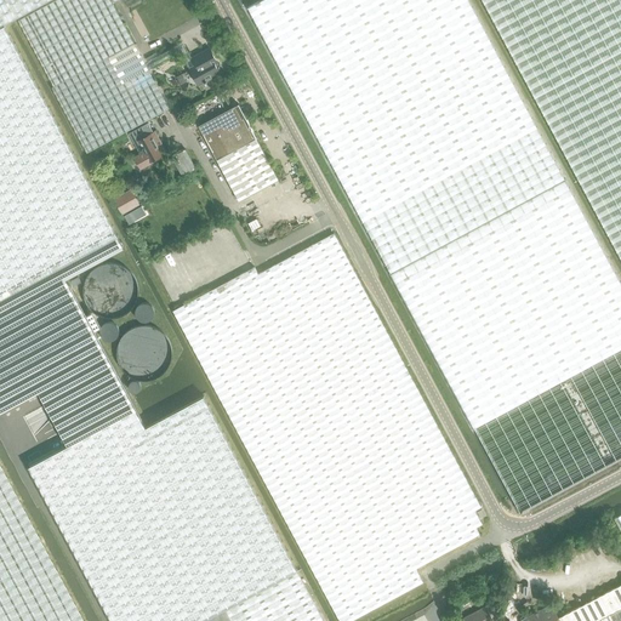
[(0,0),(0,411),(39,391),(68,445),(29,467),(112,620),(201,620),(297,570),(205,396),(146,427),(66,278),(124,246),(5,24),(50,0),(0,0)]
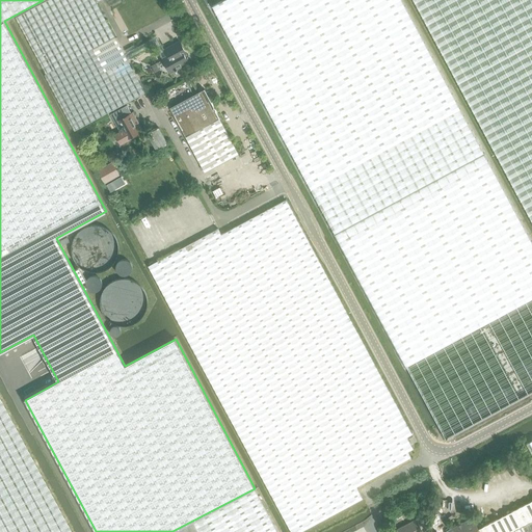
[(114,37),(97,3),(102,0),(48,0),(16,18),(46,74),(45,75),(75,130),(124,104),(144,92),(114,37)]
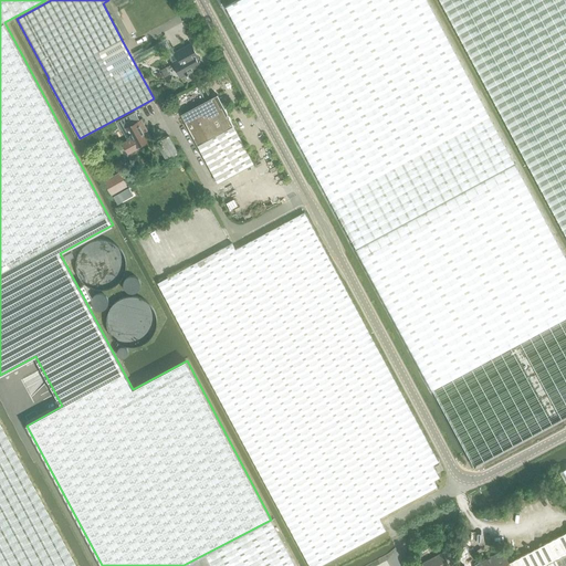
[(238,0),(226,7),(356,249),(461,442),(474,468),(521,442),(565,418),(565,259),(514,164),(426,0),(238,0)]
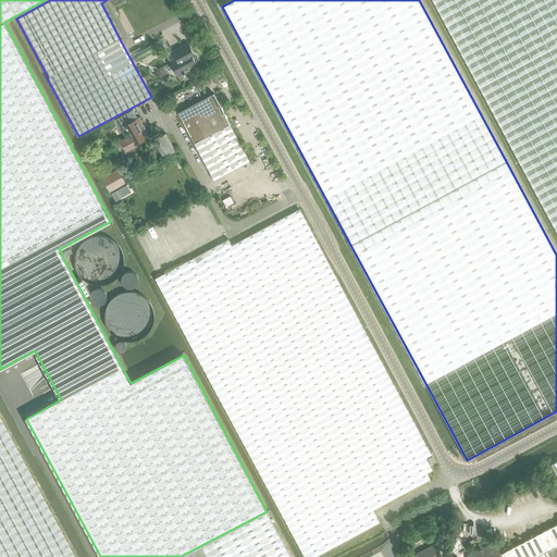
[(556,0),(432,0),(556,233),(556,0)]
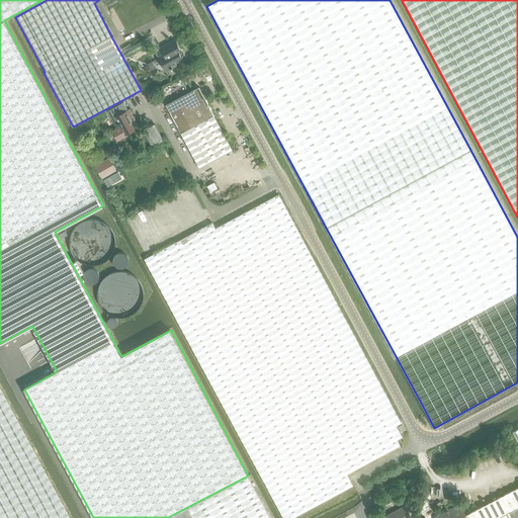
[(183,62),(176,49),(178,47),(175,40),(160,49),(164,54),(161,56),(162,57),(158,59),(165,72),(170,69),(171,70),(173,69),(173,68),(183,62)]
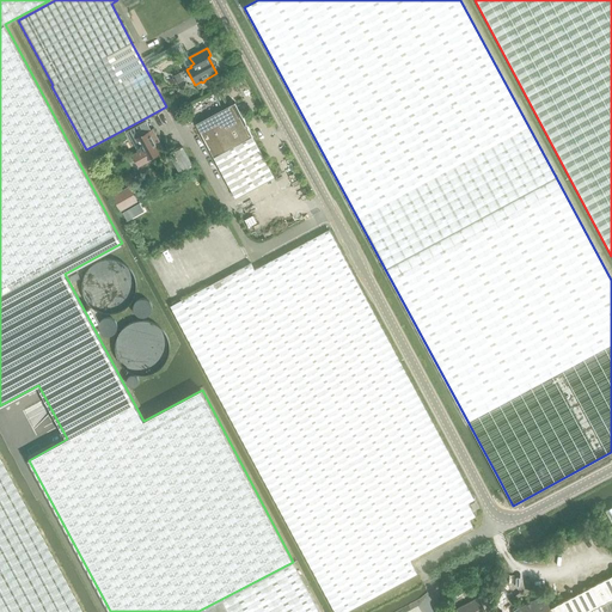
[(275,177),(249,128),(234,103),(196,123),(236,197),(275,177)]
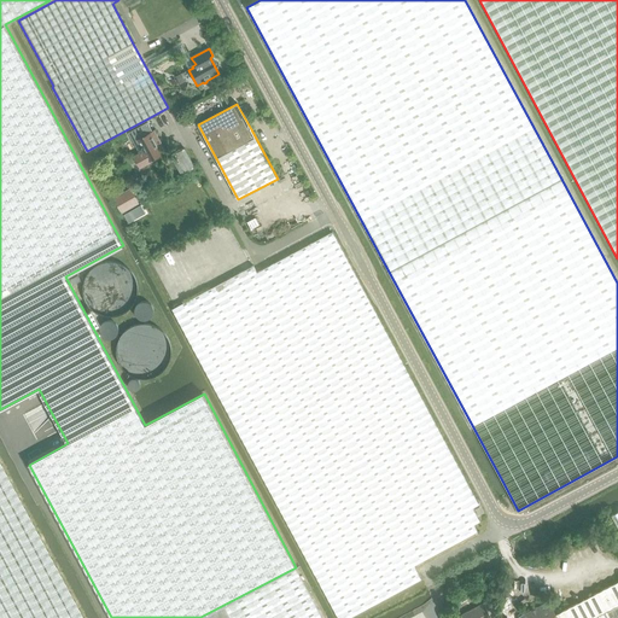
[(163,153),(167,151),(157,134),(153,136),(152,133),(151,133),(146,123),(134,130),(139,140),(135,143),(141,153),(135,157),(141,168),(152,162),(151,161),(163,153)]
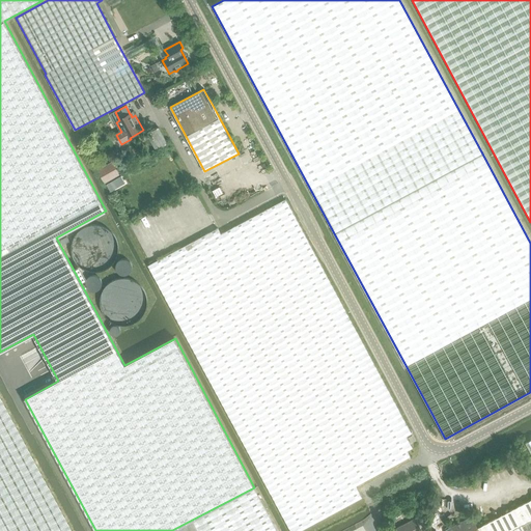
[(155,149),(167,144),(159,128),(147,133),(155,149)]
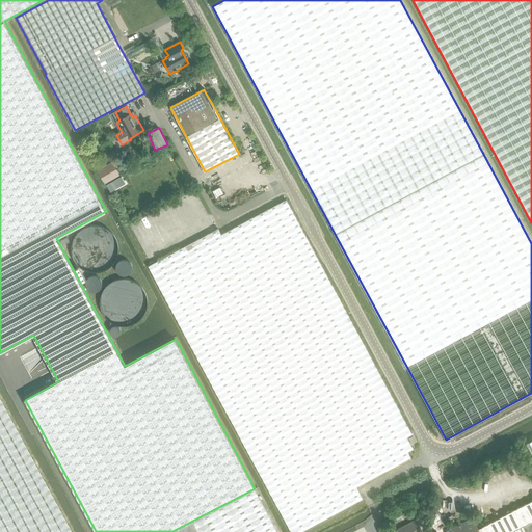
[(113,162),(100,170),(106,182),(121,174),(113,162)]
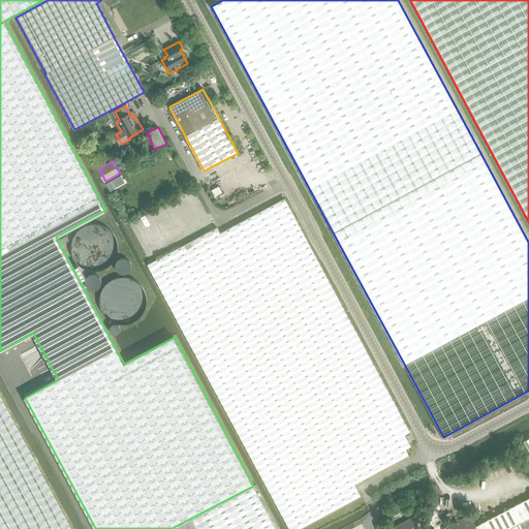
[(125,182),(121,175),(105,184),(110,191),(125,182)]
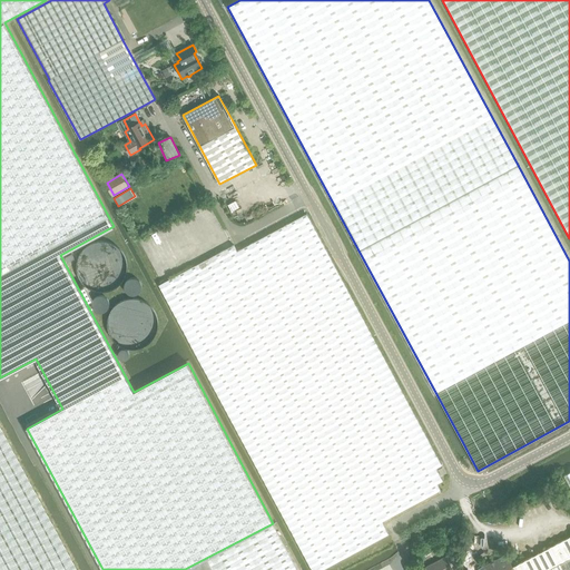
[(234,245),(159,285),(246,445),(313,569),(322,569),(389,534),(381,522),(440,490),(436,484),(442,481),(435,469),(441,465),(432,446),(432,445),(347,290),(306,214),(237,252),(234,245)]
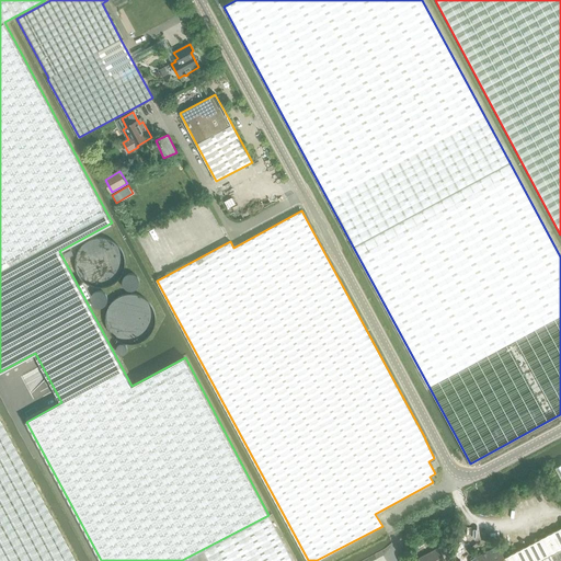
[(0,560),(72,560),(8,438),(0,424),(0,560)]
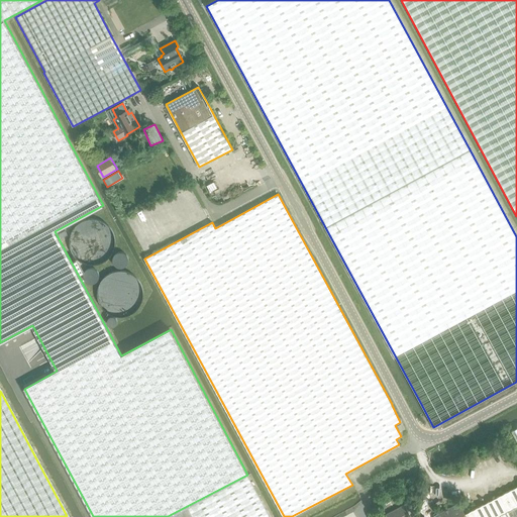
[(269,516),(247,477),(173,516),(269,516)]
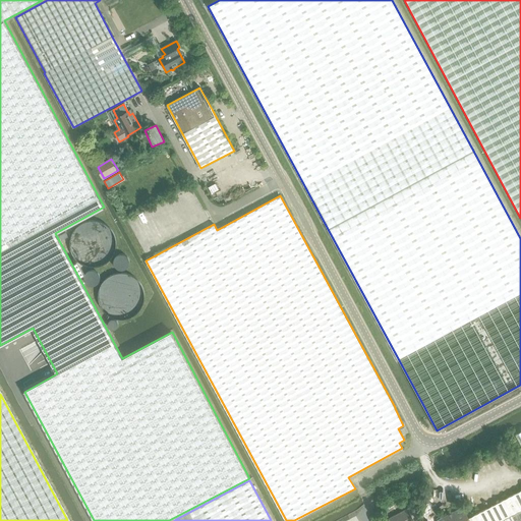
[(386,520),(520,520),(520,491),(515,495),(468,519),(463,508),(438,520),(412,520),(407,511),(386,520)]
